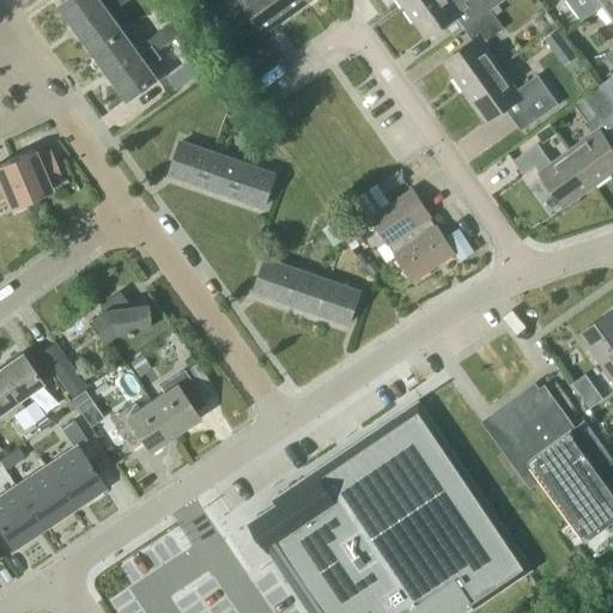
[(68,0),(61,6),(78,29),(117,1),(116,0),(68,0)]
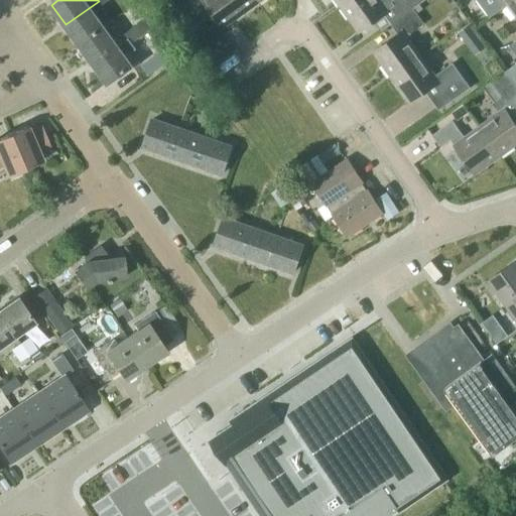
[(203,0),(205,2),(223,28),(233,20),(258,2),(256,0),(203,0)]
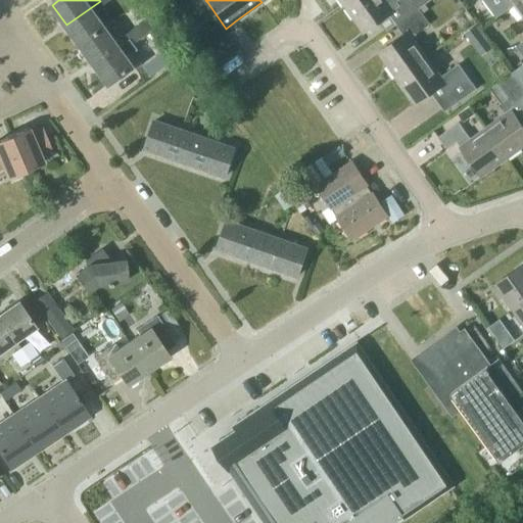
[(397,0),(390,6),(385,0),(354,0),(345,6),(364,32),(389,13),(396,24),(419,8),(430,0),(397,0)]
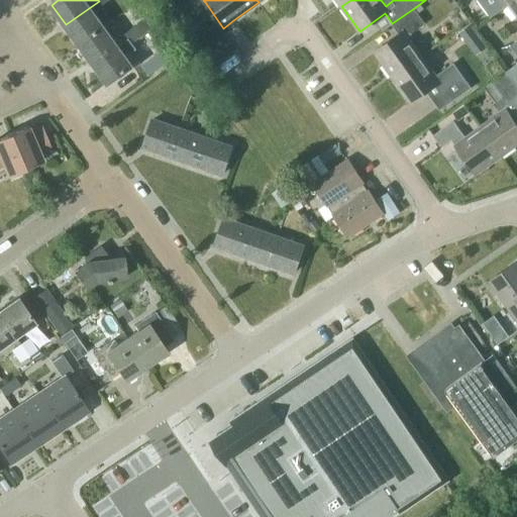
[(478,0),(491,17),(508,4),(514,0),(478,0)]
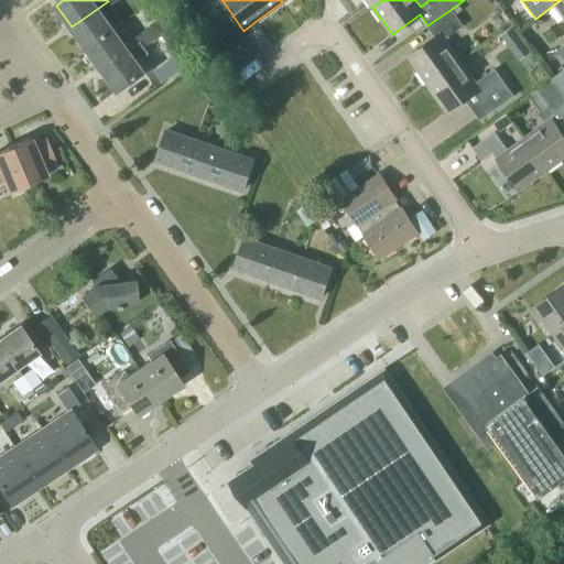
[(563,0),(561,0),(554,4),(563,18),(563,0)]
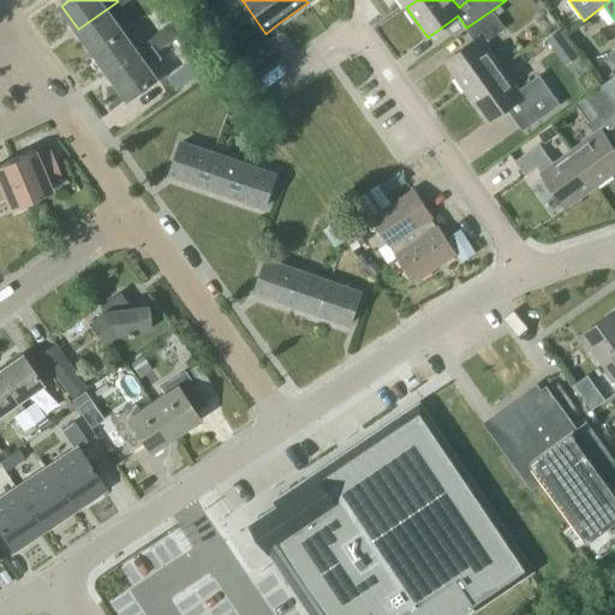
[(120,7),(121,6),(118,1),(78,29),(95,53),(124,31),(114,18),(124,11),(120,7)]
